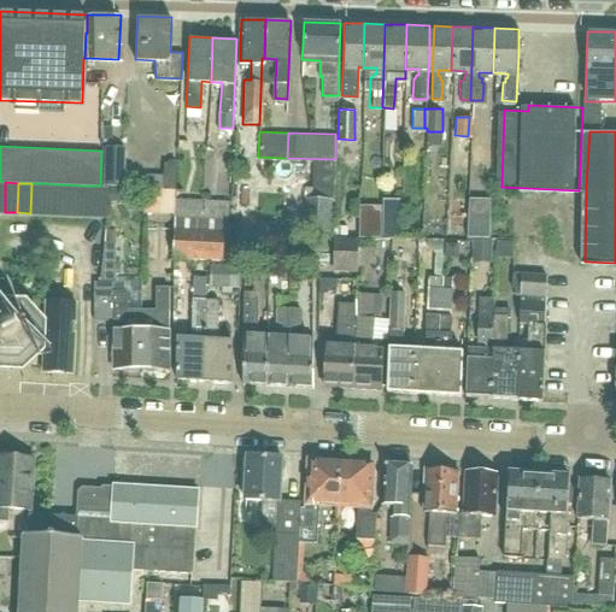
[(31,183),(30,213),(44,213),(45,183),(31,183)]
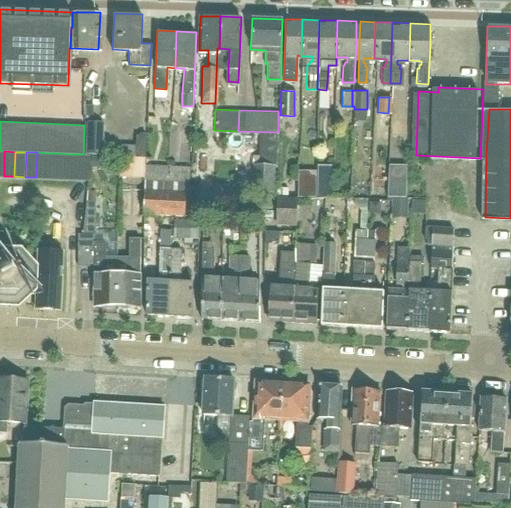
[(47,178),(48,153),(37,152),(36,177),(47,178)]
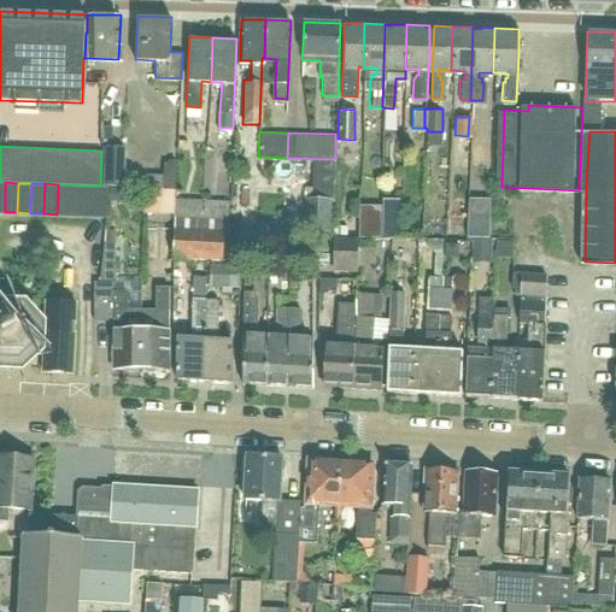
[(69,215),(70,184),(58,184),(57,215),(69,215)]
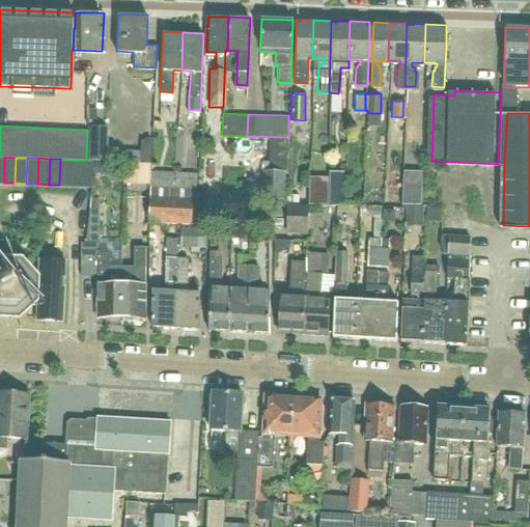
[(71,185),(72,160),(60,159),(59,185),(71,185)]
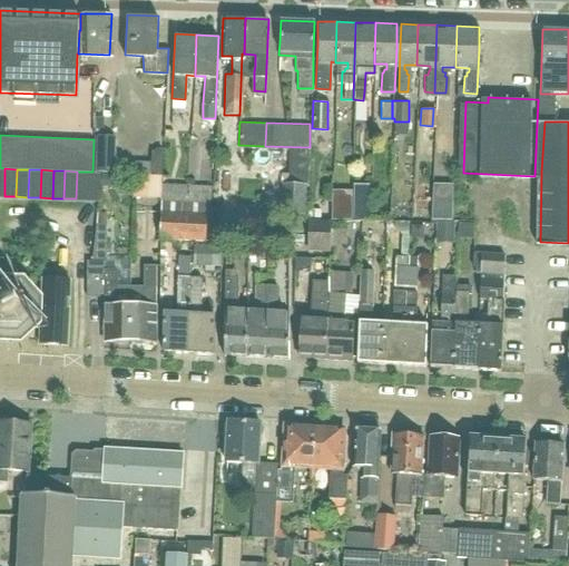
[(87,199),(88,172),(77,172),(76,198),(87,199)]
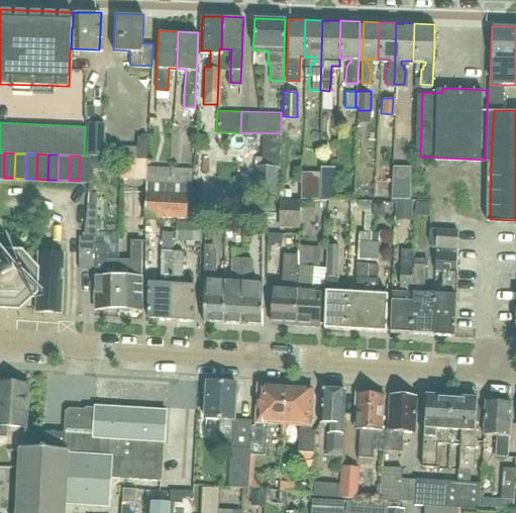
[(80,156),(79,181),(90,181),(91,156),(84,156),(80,156)]
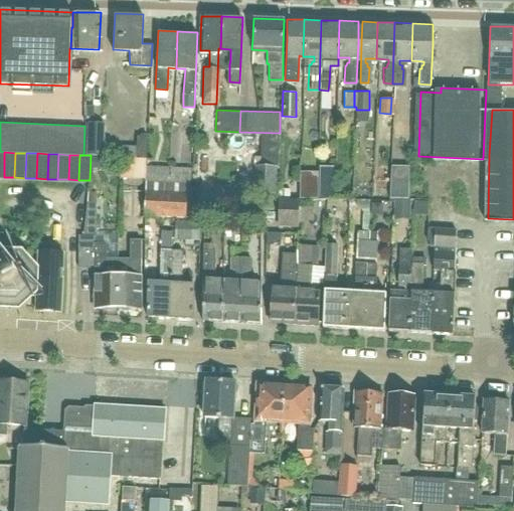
[(168,165),(166,165),(165,190),(187,191),(189,191),(190,165),(174,165),(175,159),(168,158),(168,165)]
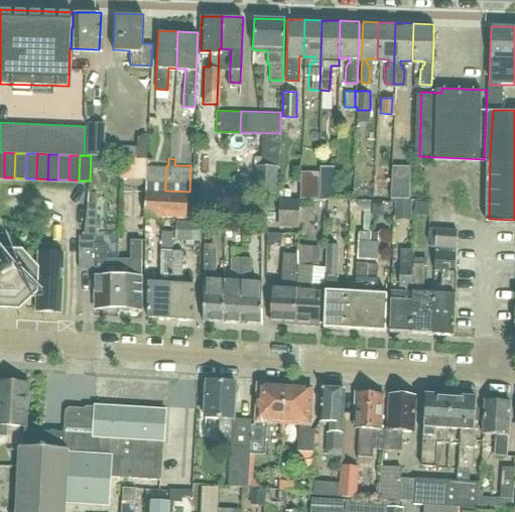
[(256,193),(256,208),(277,208),(277,163),(253,163),(253,193),(256,193)]
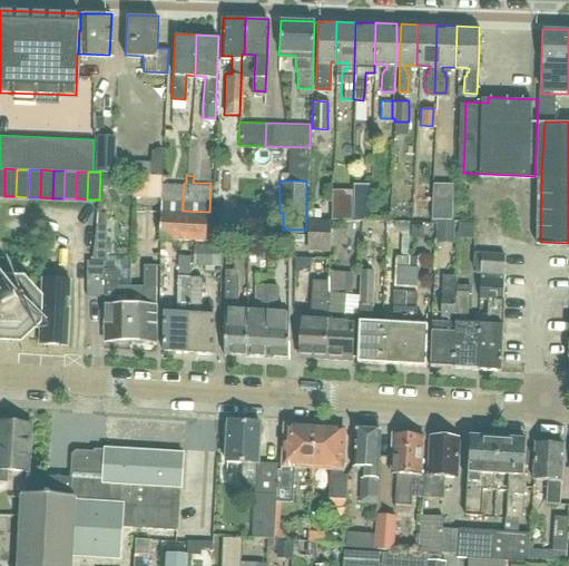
[(160,210),(183,211),(184,183),(162,182),(160,210)]
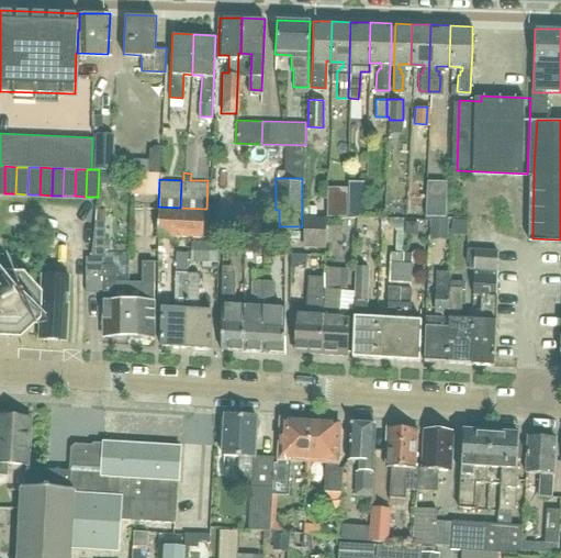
[(326,213),(340,214),(340,205),(337,205),(338,193),(341,193),(343,180),(327,179),(326,213)]
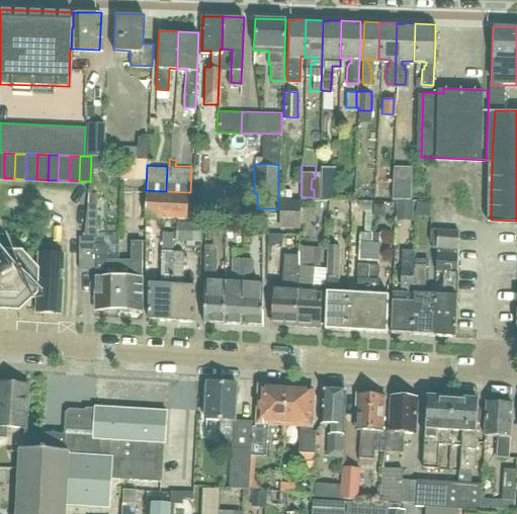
[(314,189),(314,197),(335,197),(336,168),(320,167),(319,189),(314,189)]
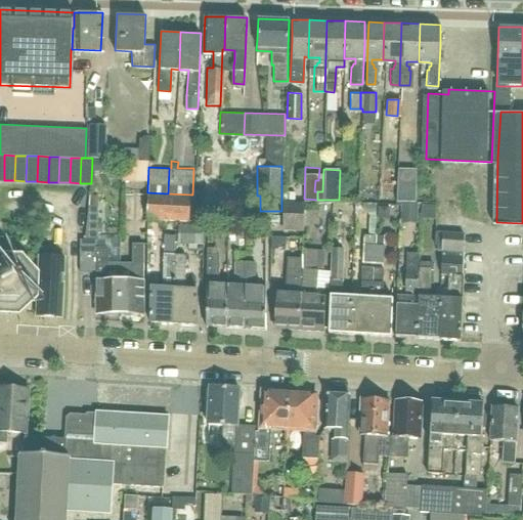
[(282,191),(282,203),(293,203),(293,202),(293,191),(282,191)]
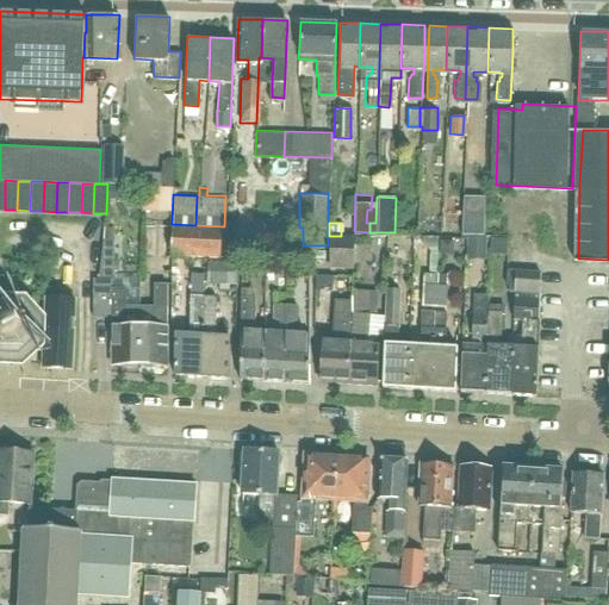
[(222,226),(196,225),(172,224),(171,255),(221,257),(222,226)]
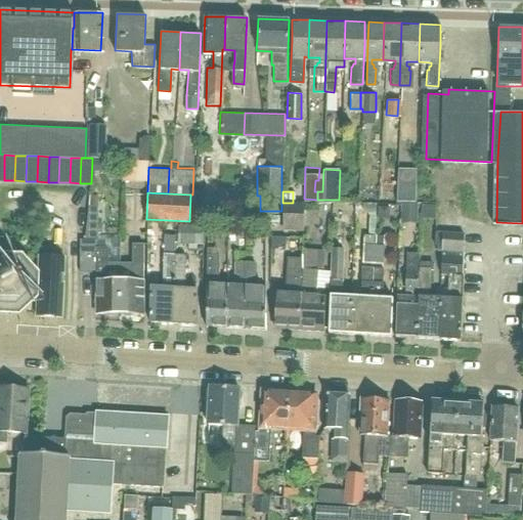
[(107,262),(107,246),(107,228),(97,228),(97,193),(89,193),(84,237),(79,237),(79,263),(96,263),(96,312),(106,312),(109,314),(116,314),(118,312),(120,312),(120,262),(107,262)]
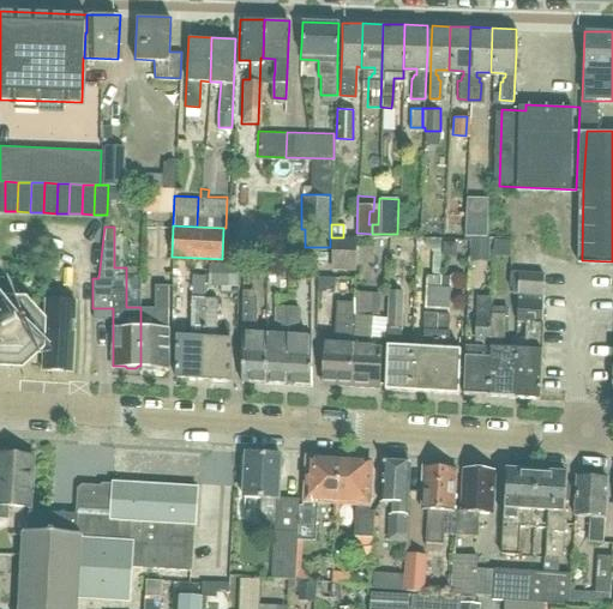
[(343,237),(331,237),(331,269),(356,269),(356,236),(343,236),(343,237)]
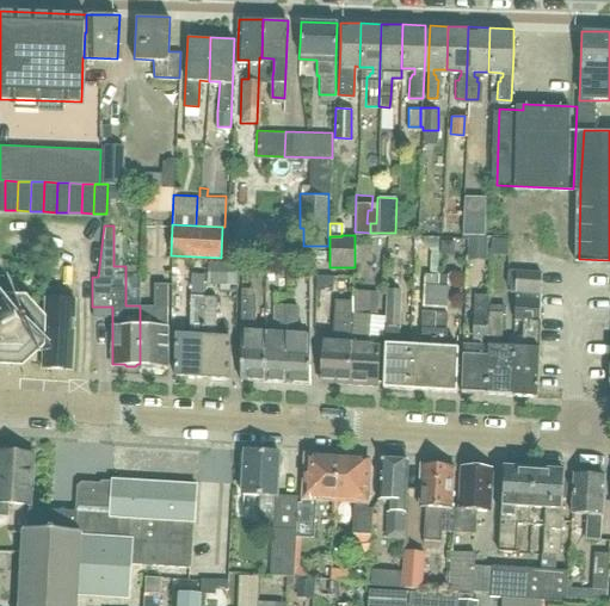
[(207,259),(207,282),(235,282),(236,260),(207,259)]
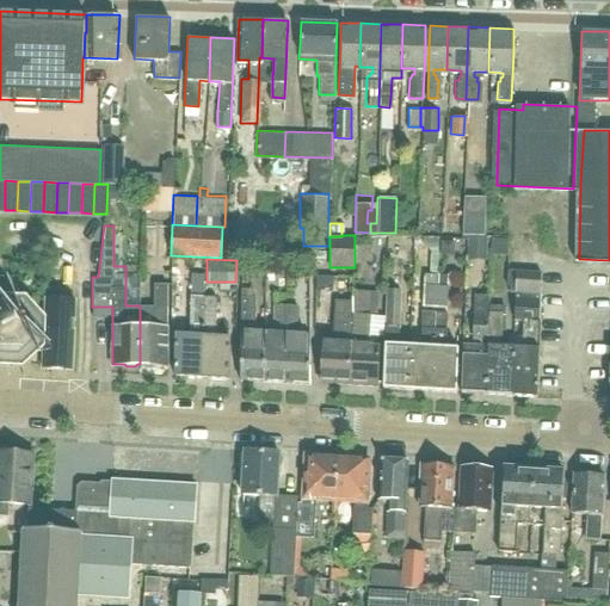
[(510,290),(516,290),(542,291),(544,271),(512,270),(510,290)]
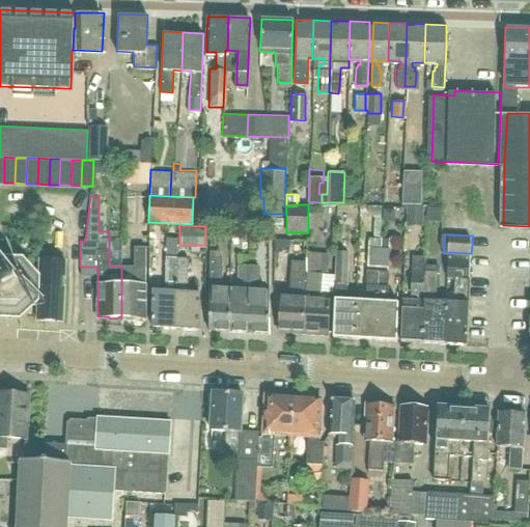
[(366,264),(380,265),(381,246),(380,246),(378,246),(379,237),(368,236),(366,264)]
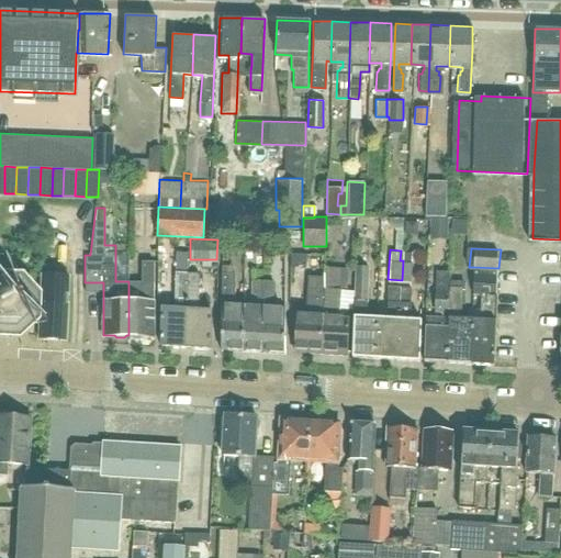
[(403,250),(402,260),(403,260),(402,280),(411,280),(412,252),(403,250)]
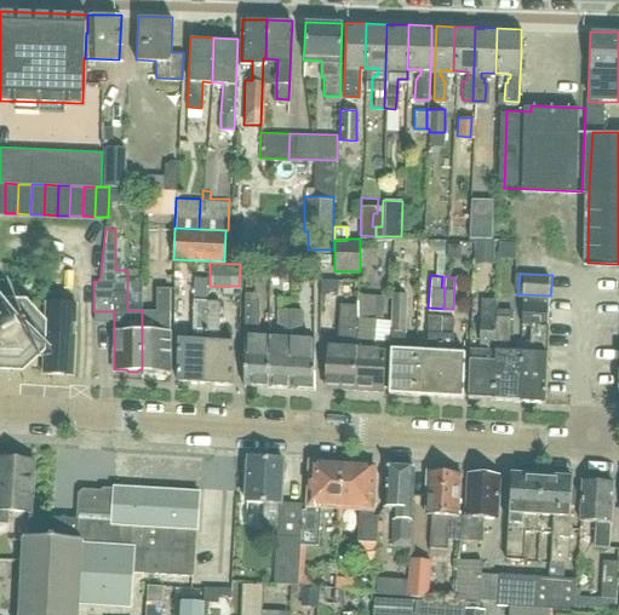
[(170,369),(168,305),(168,287),(156,287),(156,310),(142,310),(142,369),(144,369),(147,373),(154,373),(158,369),(170,369)]
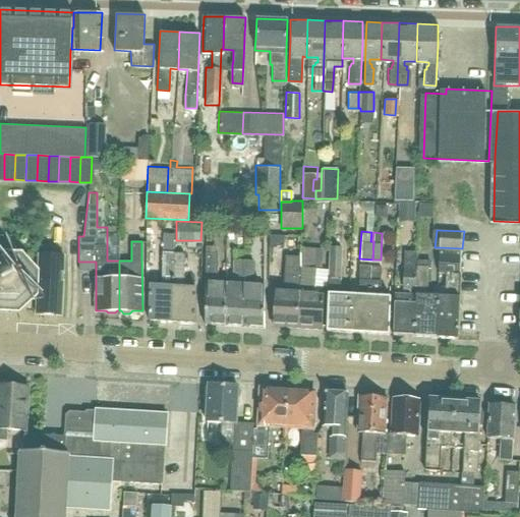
[(205,323),(224,324),(224,284),(216,283),(217,245),(207,244),(207,254),(205,323)]
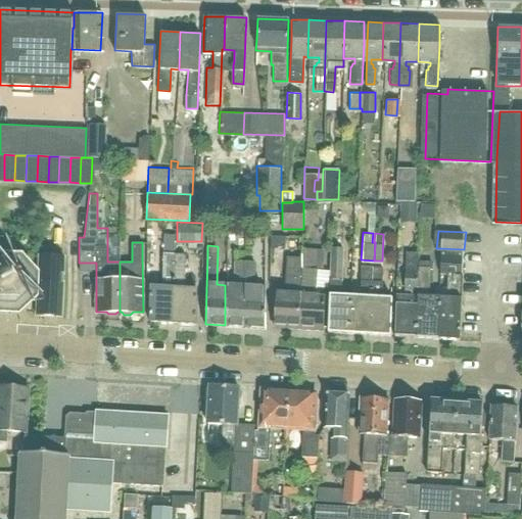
[(328,331),(348,333),(350,294),(340,294),(343,247),(332,246),(329,317),(328,331)]
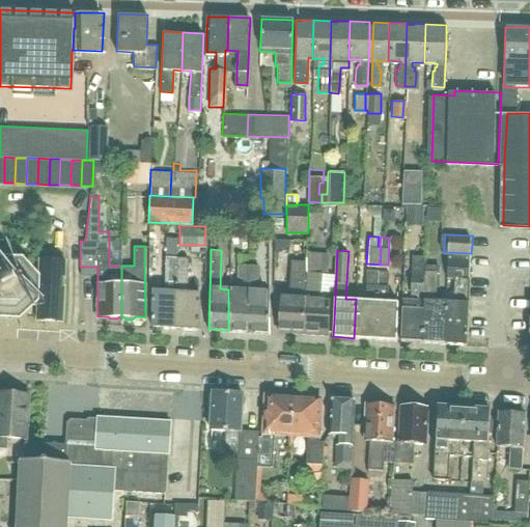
[(307,260),(303,333),(328,334),(330,297),(321,297),(322,272),(327,273),(328,252),(306,251),(305,259),(307,260)]
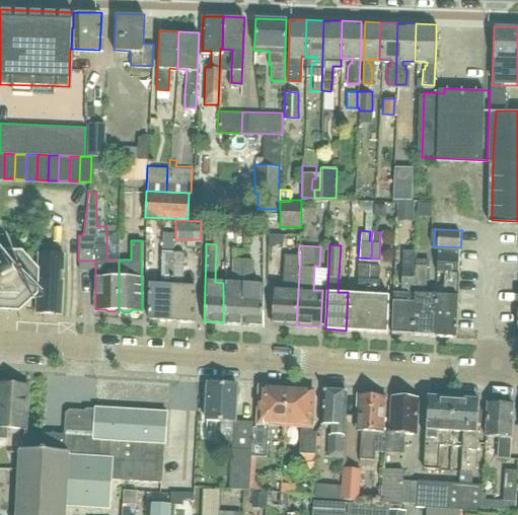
[(436,295),(433,335),(456,336),(460,264),(459,264),(460,247),(438,246),(437,272),(444,272),(443,295),(436,295)]
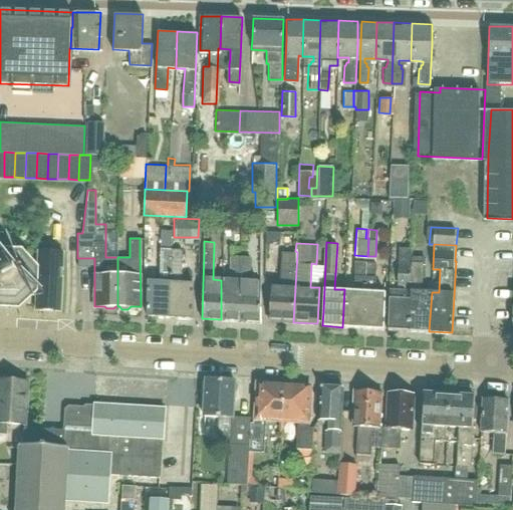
[(38,249),(37,274),(36,286),(35,308),(59,310),(62,250),(38,249)]
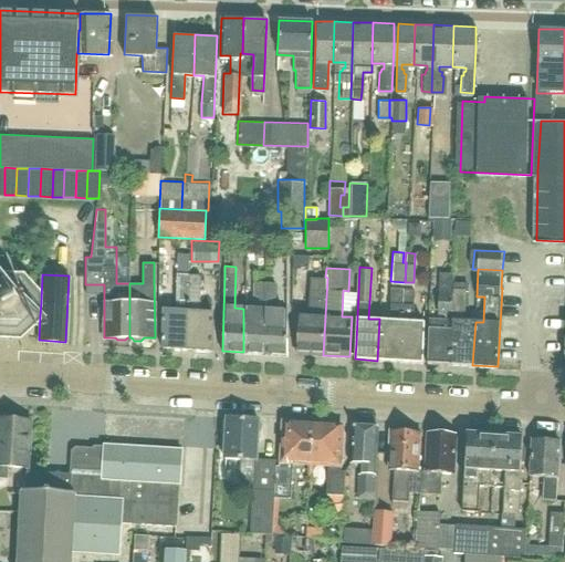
[(161,347),(187,349),(190,276),(176,274),(174,311),(164,310),(163,332),(161,347)]
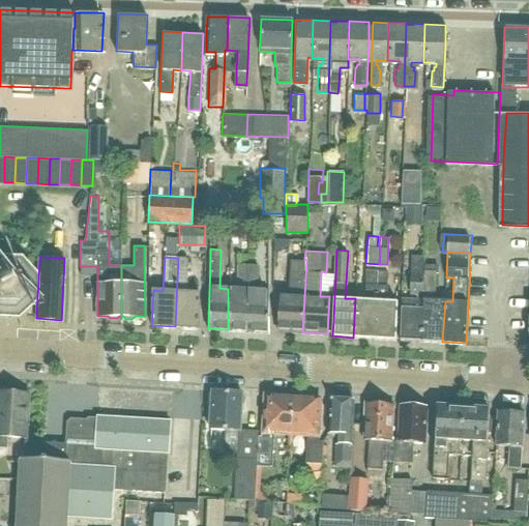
[(187,258),(178,258),(175,326),(199,328),(200,314),(201,292),(186,291),(187,258)]
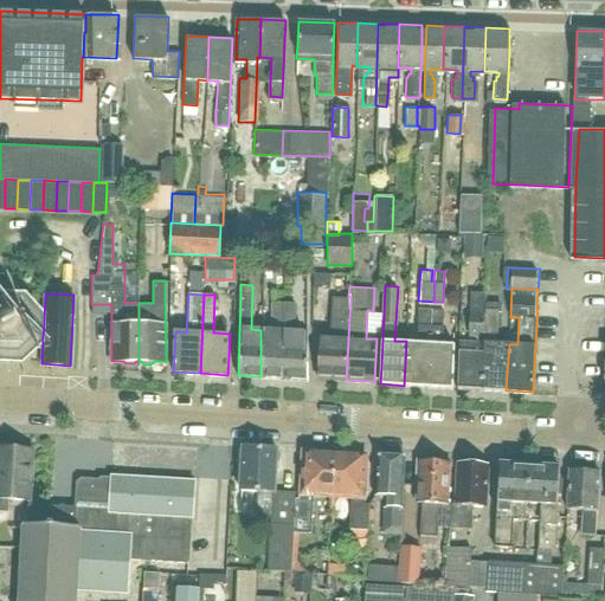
[(319,379),(346,380),(351,297),(348,296),(332,296),(329,336),(321,336),(319,379)]
